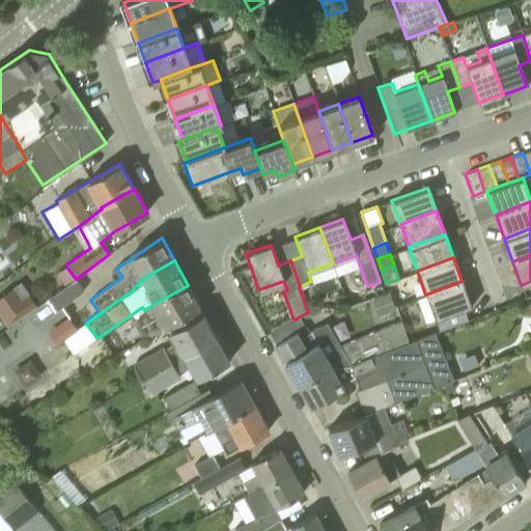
[(76,279),(47,299),(55,311),(84,290),(76,279)]
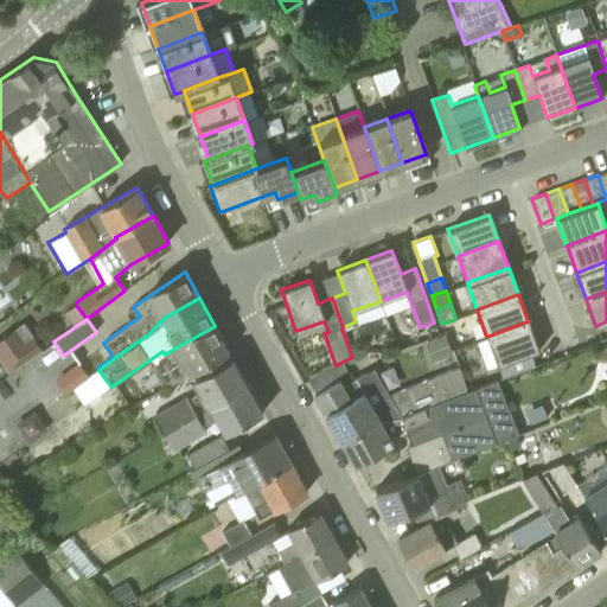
[(528,321),(486,337),(502,377),(534,365),(529,352),(538,349),(528,321)]
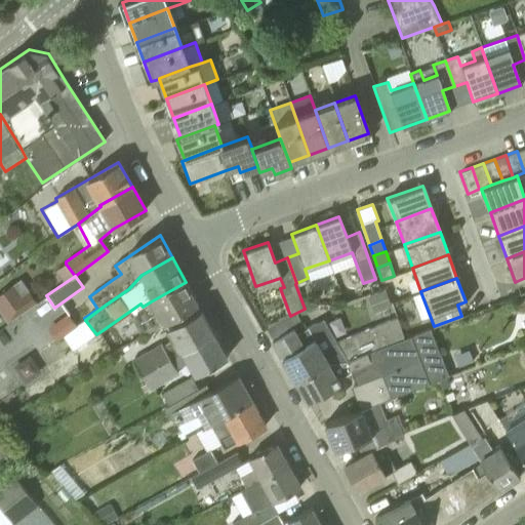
[(151,301),(143,307),(145,311),(131,318),(142,336),(198,305),(186,282),(151,301)]
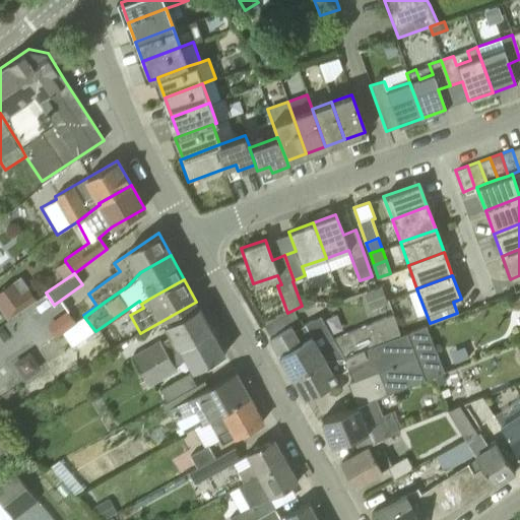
[(21,295),(13,282),(0,290),(0,308),(8,320),(37,300),(29,288),(21,295)]
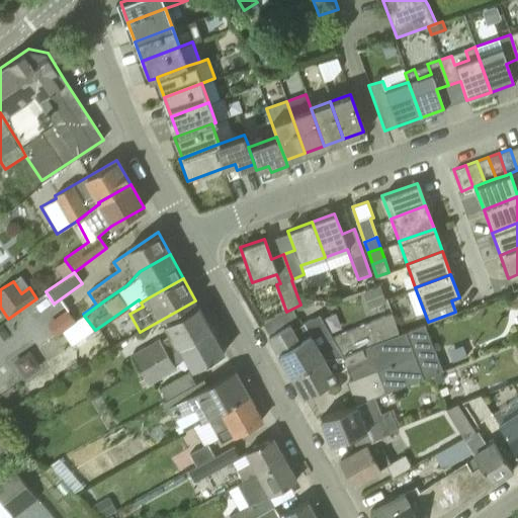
[(380,285),(362,291),(368,309),(386,303),(380,285)]
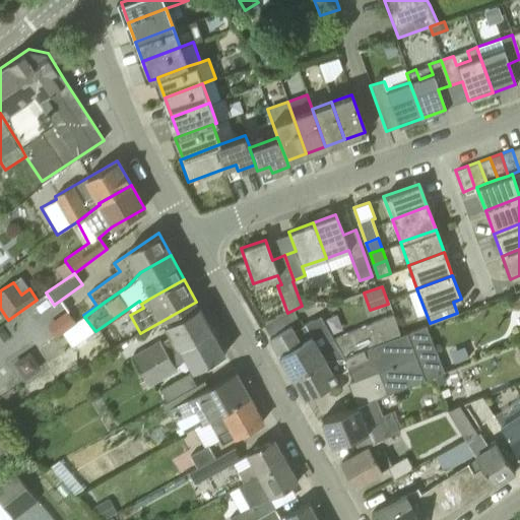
[(181,348),(213,330),(199,306),(167,324),(173,335),(161,341),(159,338),(131,354),(141,372),(167,356),(181,348)]
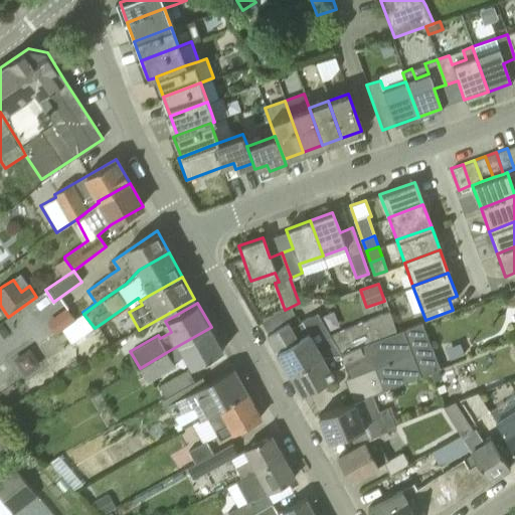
[(266,336),(289,373),(323,353),(339,352),(340,353),(359,346),(398,331),(390,310),(331,334),(321,318),(311,316),(292,327),(289,322),(266,336)]
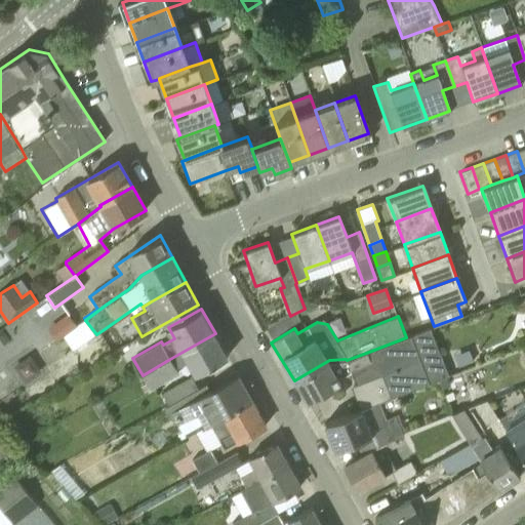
[(0,347),(11,340),(3,328),(0,330),(0,347)]
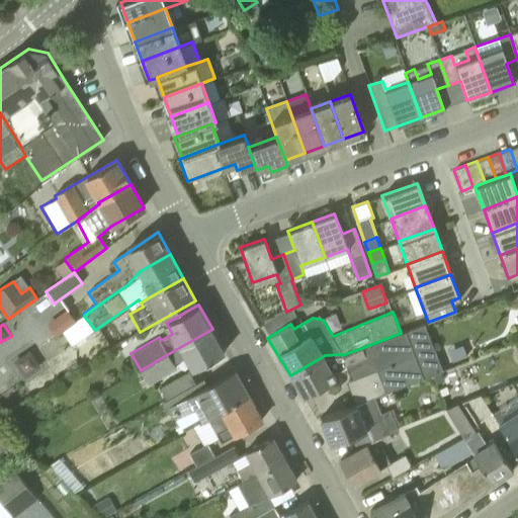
[(439,362),(425,324),(401,333),(361,348),(367,362),(370,361),(373,370),(349,380),(358,403),(371,399),(443,370),(439,362)]
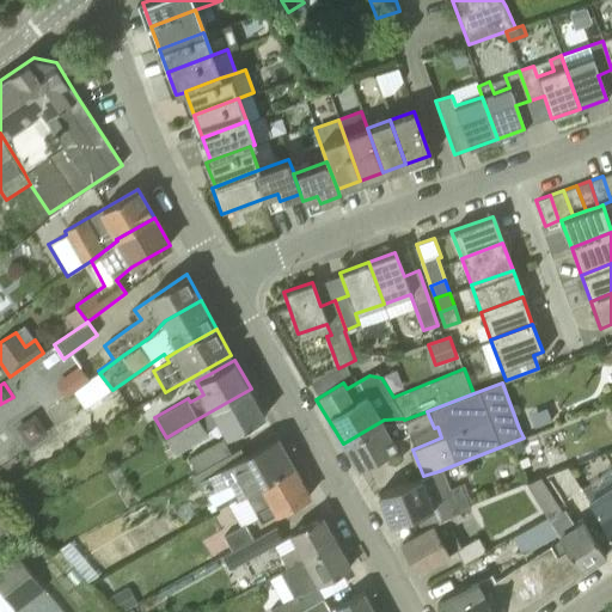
[(196,420),(166,438),(171,446),(164,450),(167,458),(208,435),(206,429),(219,422),(227,436),(265,416),(251,389),(213,410),(196,420)]
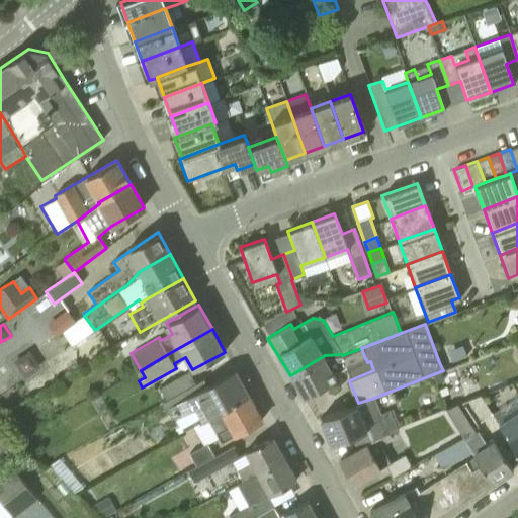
[(462,360),(467,357),(469,352),(466,347),(461,345),(456,347),(454,353),(457,358),(462,360)]
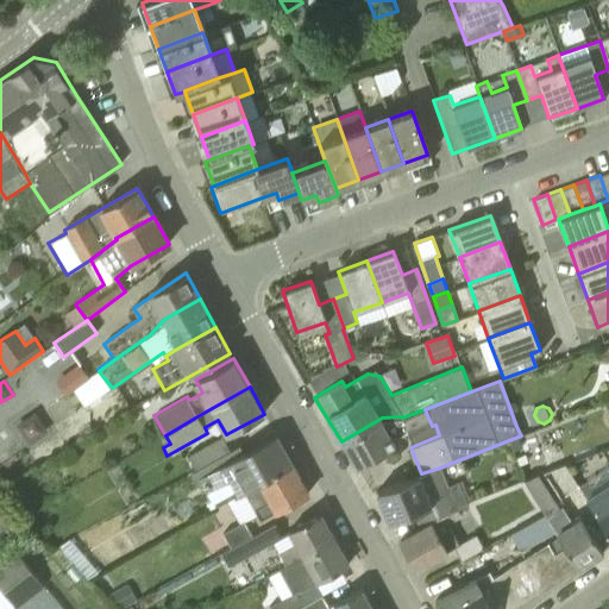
[(408,432),(432,426),(425,409),(402,418),(401,416),(382,418),(341,441),(357,466),(394,445),(391,439),(408,432)]
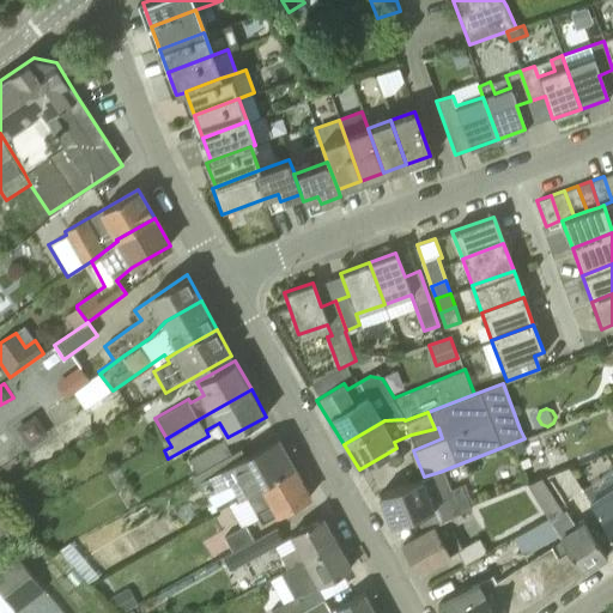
[(247,495),(295,467),(278,438),(247,455),(243,448),(231,454),(196,473),(192,477),(202,495),(231,479),(238,492),(214,507),(217,510),(246,495),(247,495)]
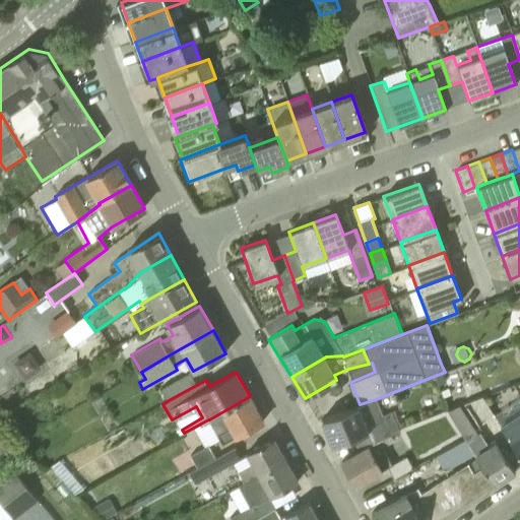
[(167,401),(196,385),(190,374),(160,391),(167,401)]
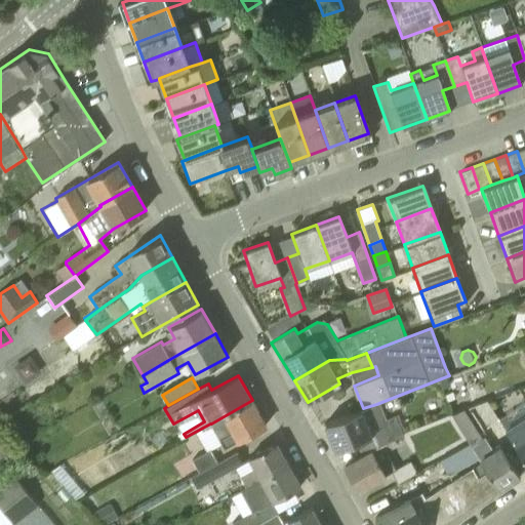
[(524,414),(503,429),(511,441),(515,448),(524,463),(524,385),(518,388),(524,397),(524,414)]
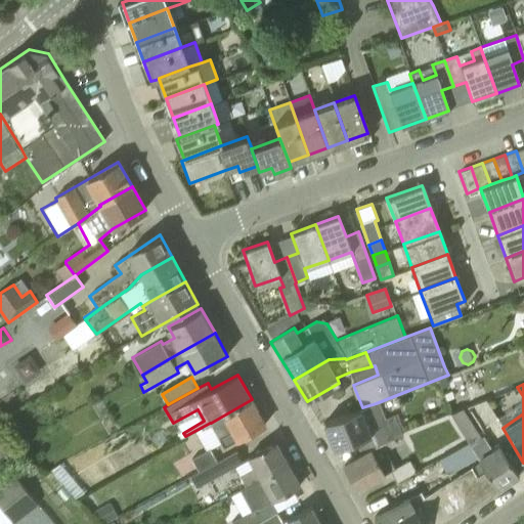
[(480,427),(497,417),(486,398),(467,406),(480,427)]
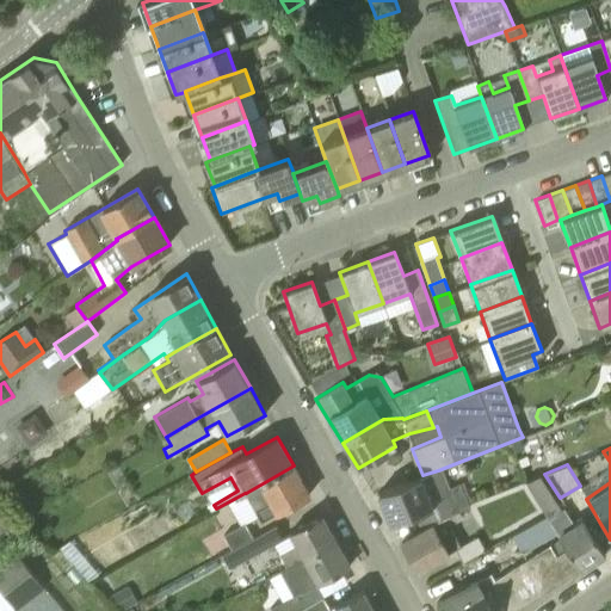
[(294,466),(246,493),(261,520),(275,513),(276,514),(309,495),(294,466)]
